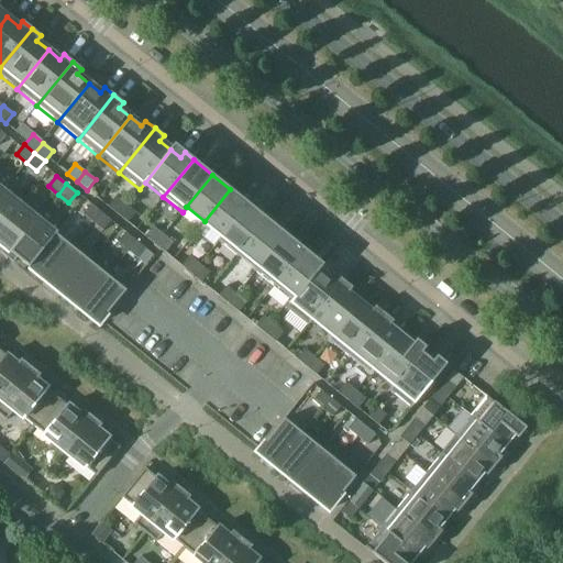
[(249,205),(230,189),(205,221),(222,235),(223,236),(249,205)]
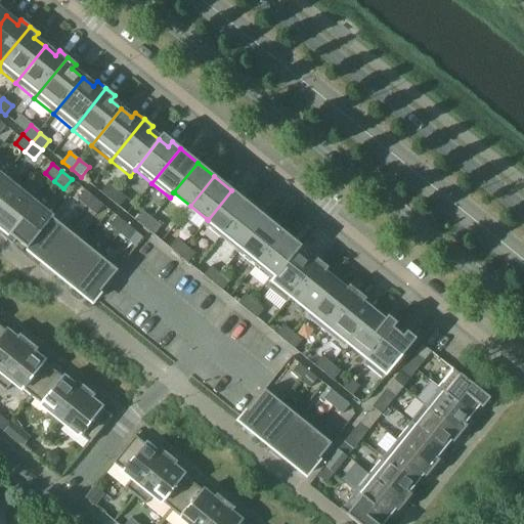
[(0,214),(19,191),(3,178),(0,181),(0,214)]
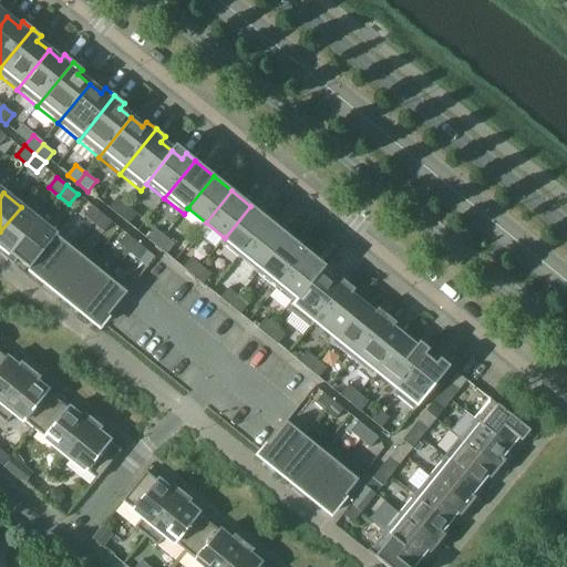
[(109,208),(119,216),(127,206),(117,198),(109,208)]
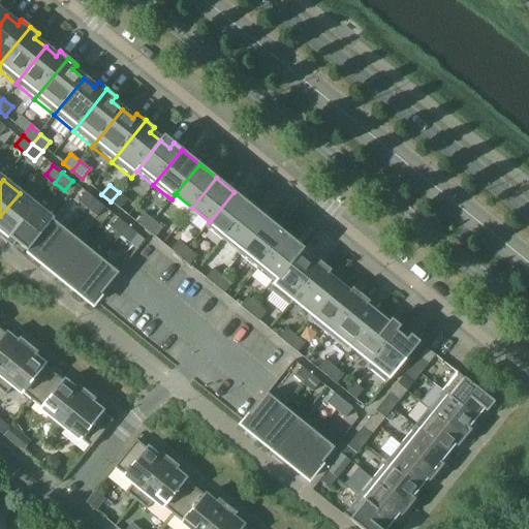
[(78,201),(88,209),(95,199),(86,192),(78,201)]
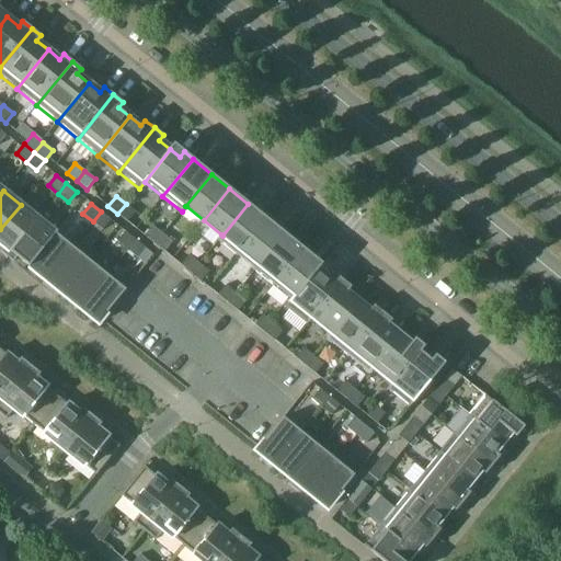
[(126,204),(117,214),(128,222),(136,213),(126,204)]
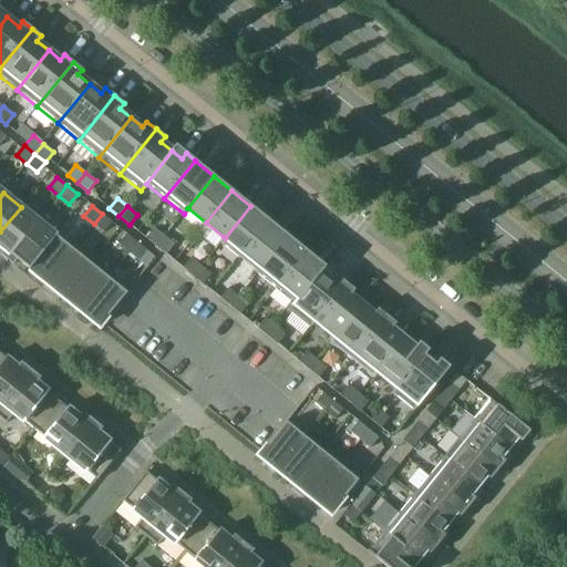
[(219,243),(239,259),(269,220),(250,206),(225,238),(224,237),(219,243)]
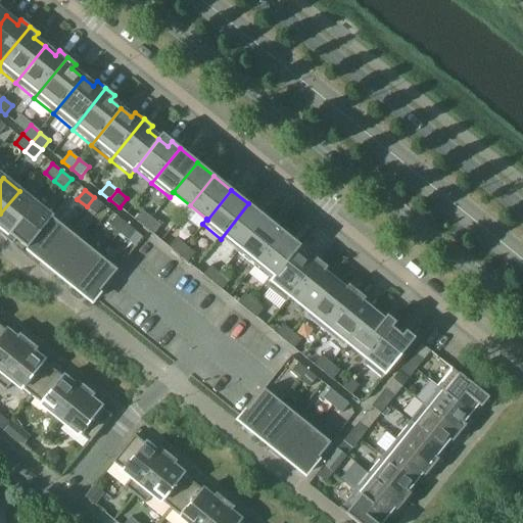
[(19,191),(0,214),(0,226),(4,230),(0,235),(6,239),(35,203),(19,191)]
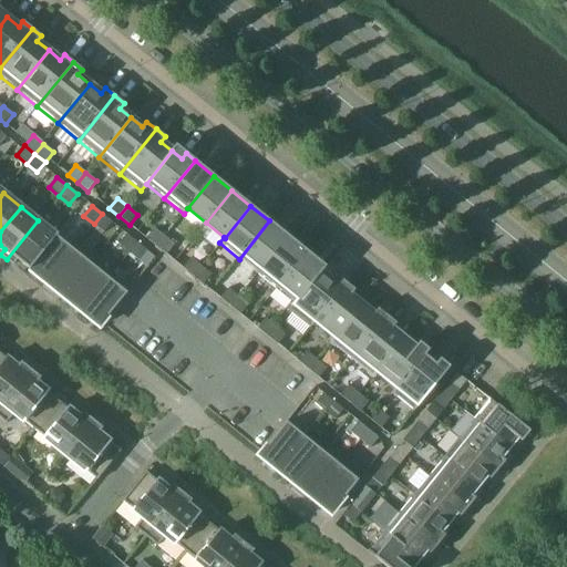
[(104,233),(112,223),(102,214),(94,224),(104,233)]
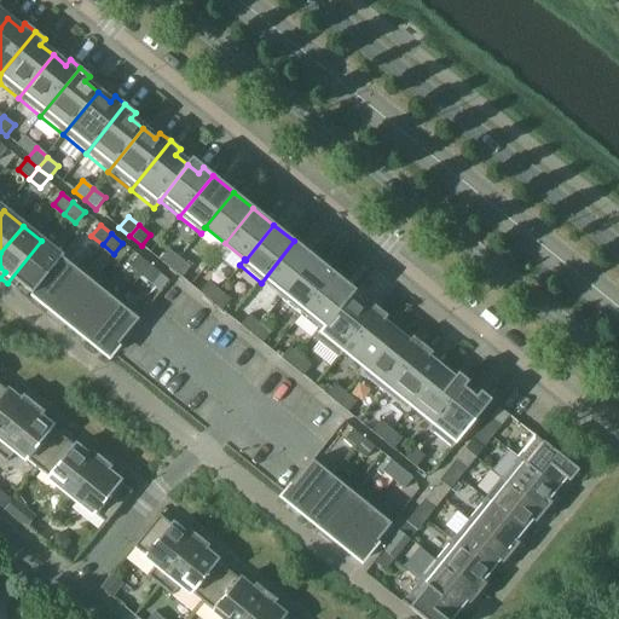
[(19,284),(32,294),(61,256),(41,241),(7,283),(15,289),(19,284)]
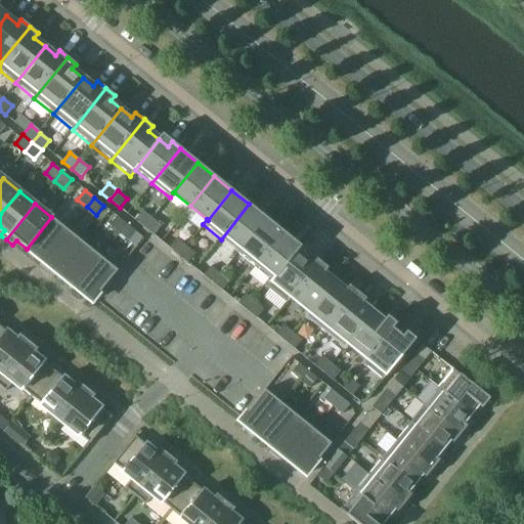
[(266,218),(249,204),(221,239),(237,253),(263,221),(266,218)]
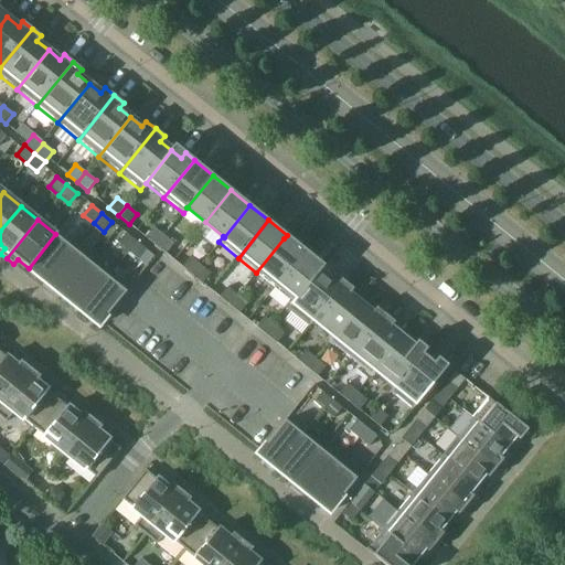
[(146,237),(156,246),(164,235),(153,227),(146,237)]
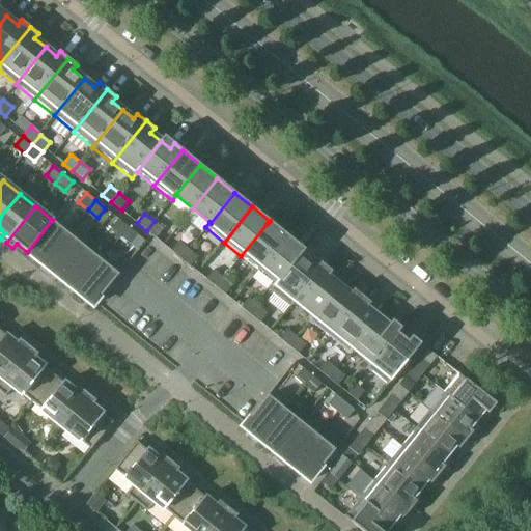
[(111,229),(120,236),(129,227),(118,219),(111,229)]
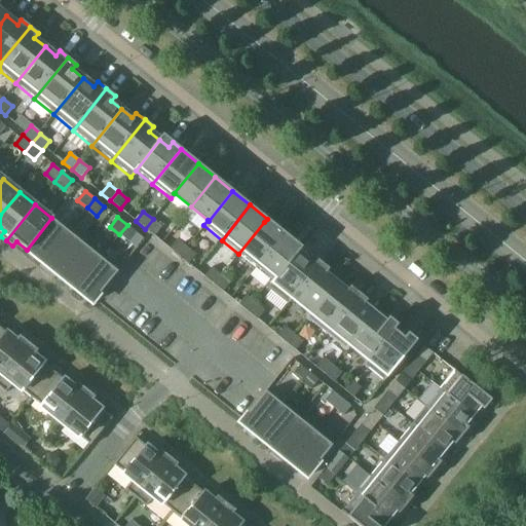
[(51,218),(27,250),(42,263),(68,231),(51,218)]
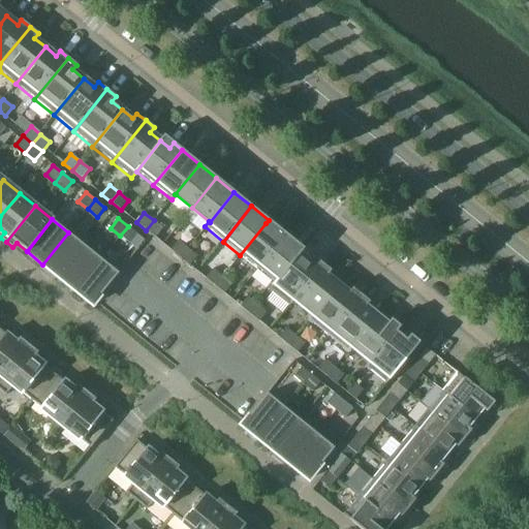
[(154,220),(146,230),(155,238),(163,228),(154,220)]
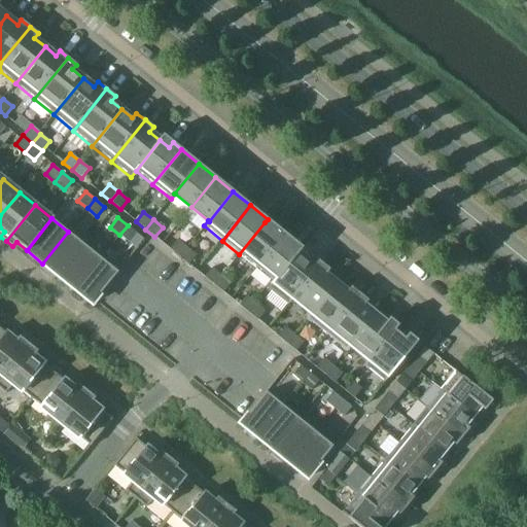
[(259,265),(274,246),(285,233),(268,219),(265,222),(239,254),(256,269),(259,265)]
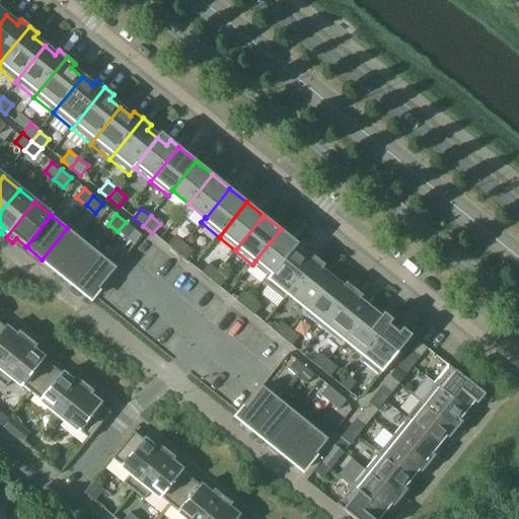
[(127,238),(135,229),(126,222),(118,231),(127,238)]
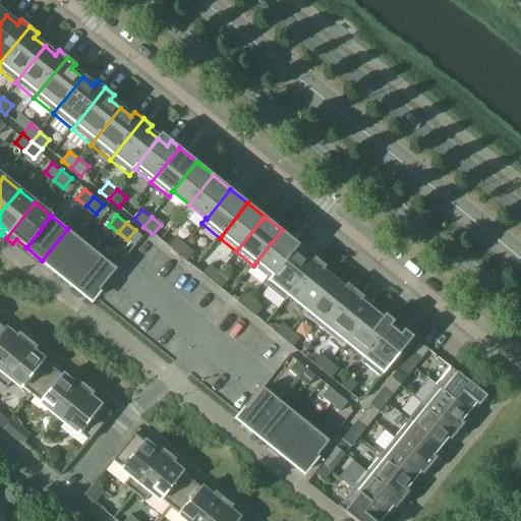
[(42,261),(58,273),(83,242),(67,229),(42,261)]
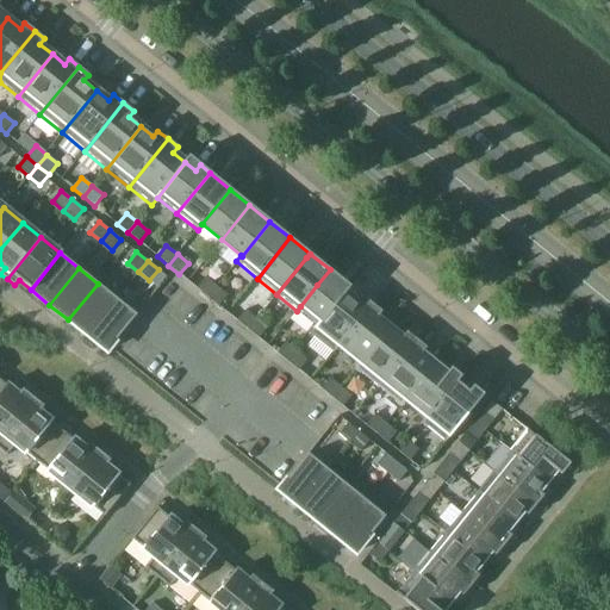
[(340,278),(330,269),(317,285),(300,306),(297,311),(316,327),(317,327),(328,313),(334,306),(346,292),(349,286),(340,278)]
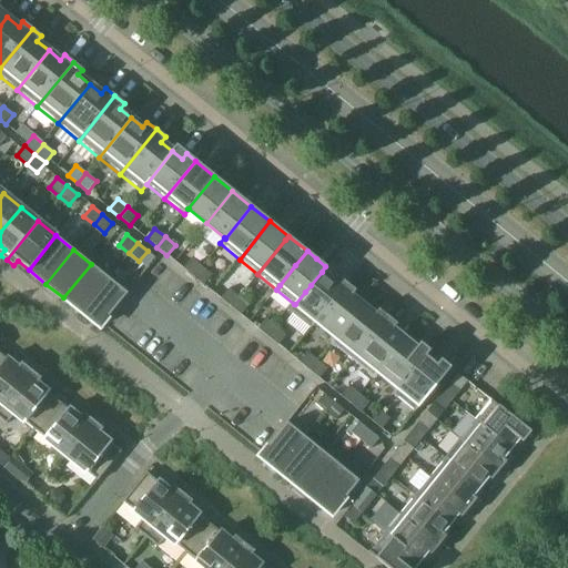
[(183,269),(194,277),(202,267),(192,259),(183,269)]
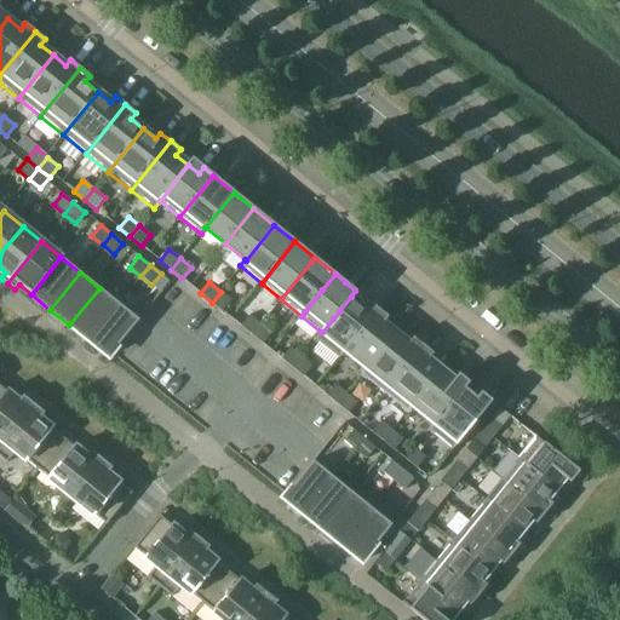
[(99,288),(69,325),(89,340),(119,304),(99,288)]
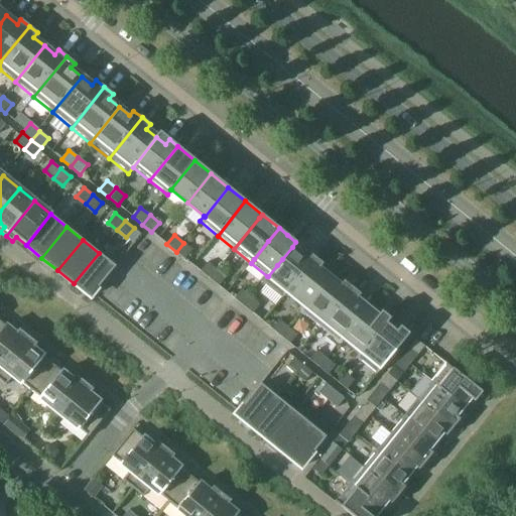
[(183,243),(176,252),(185,259),(192,250),(183,243)]
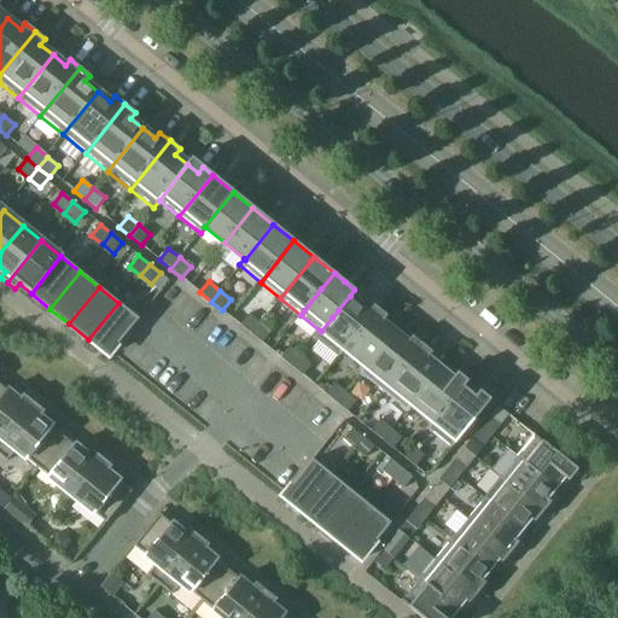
[(344,349),(375,310),(377,308),(367,301),(362,305),(350,296),(338,310),(332,318),(321,331),(320,331),(314,338),(338,359),(344,350),(344,349)]
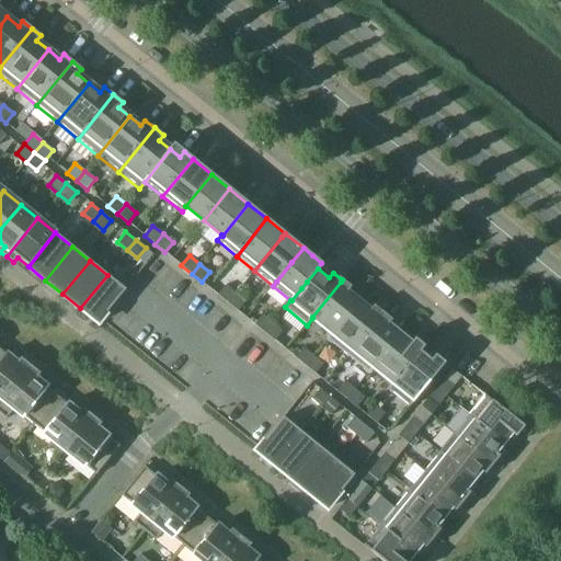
[(107,275),(80,308),(99,323),(126,289),(107,275)]
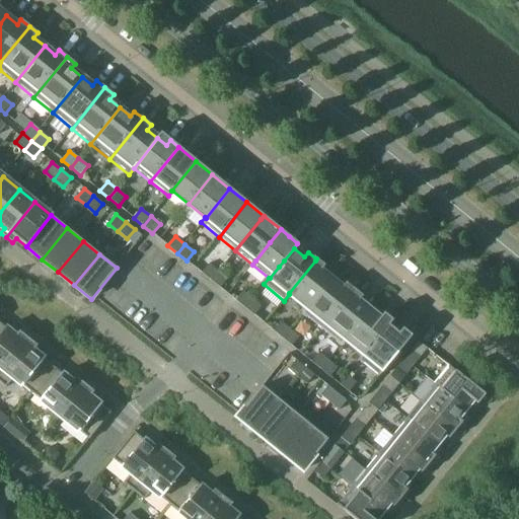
[(306,308),(307,309),(331,279),(321,270),(324,266),(316,258),(315,261),(289,293),(289,294),(306,308)]
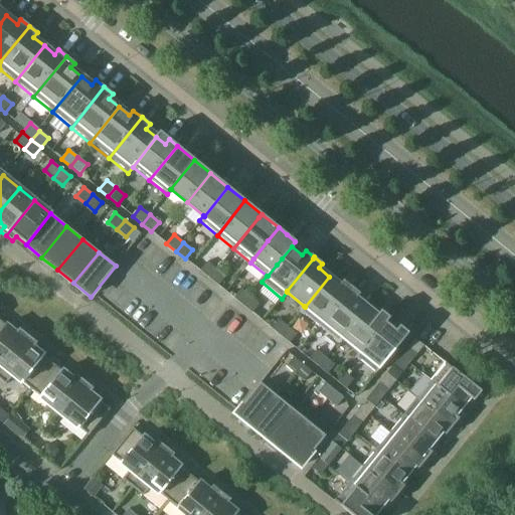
[(209,279),(217,270),(207,262),(200,271),(209,279)]
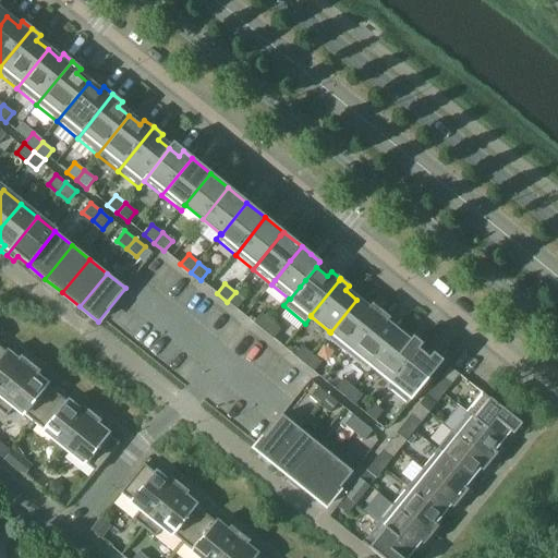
[(235,292),(227,302),(237,310),(245,300),(235,292)]
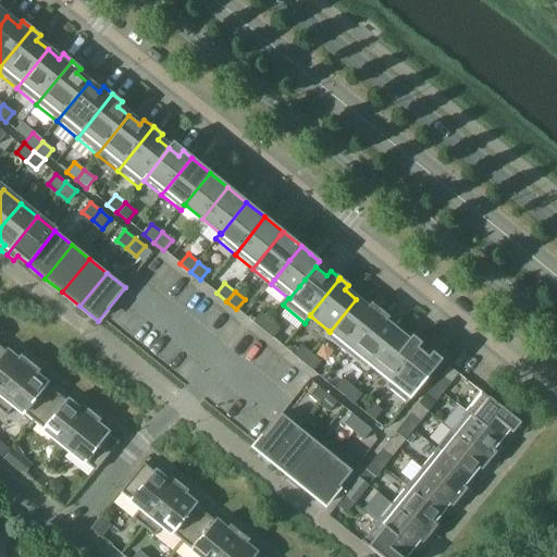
[(368,308),(356,299),(330,332),(329,331),(323,337),(345,355),(380,310),(371,304),(368,308)]
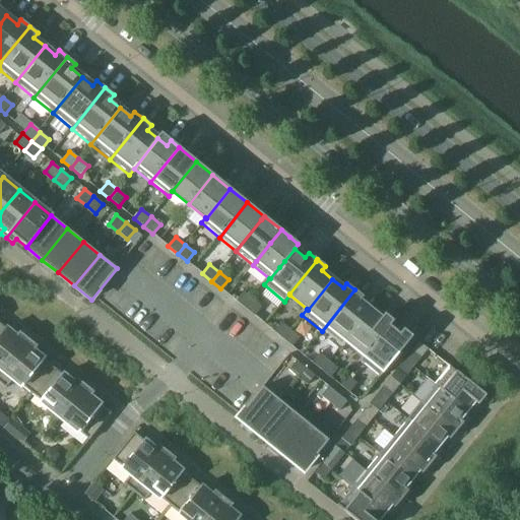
[(354,289),(322,331),(341,347),(346,340),(370,310),(360,302),(364,297),(354,289)]
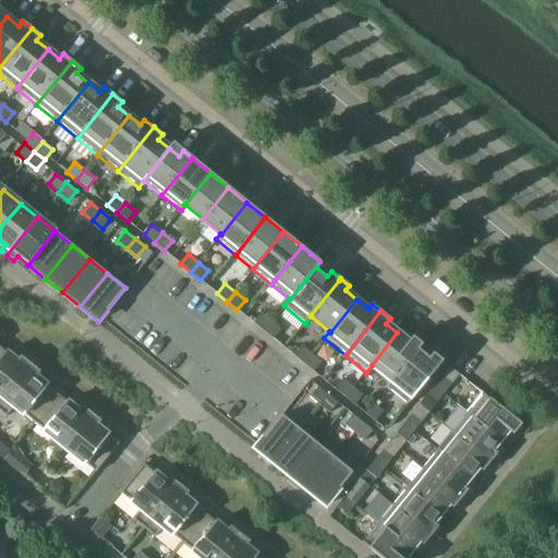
[(253,324),(264,331),(271,322),(262,313),(253,324)]
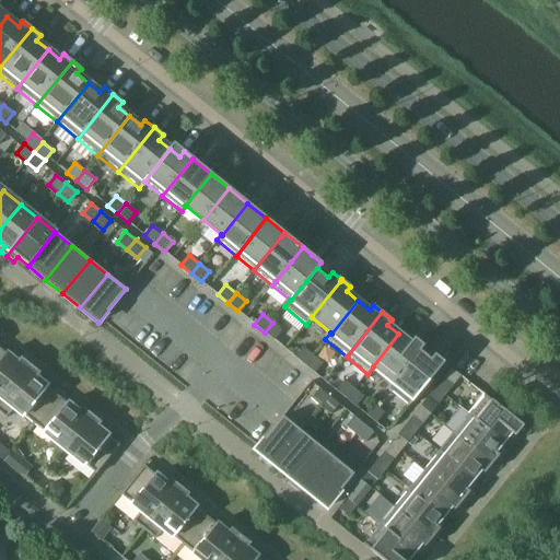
[(272,323),(265,333),(275,340),(282,330),(272,323)]
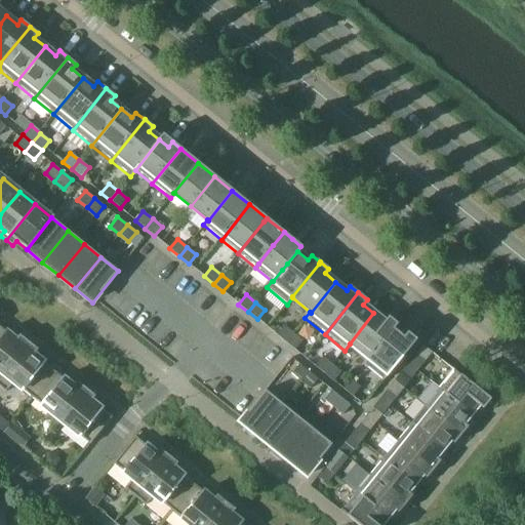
[(350,344),(367,358),(368,359),(393,328),(394,329),(398,324),(389,317),(385,322),(373,313),(350,344)]
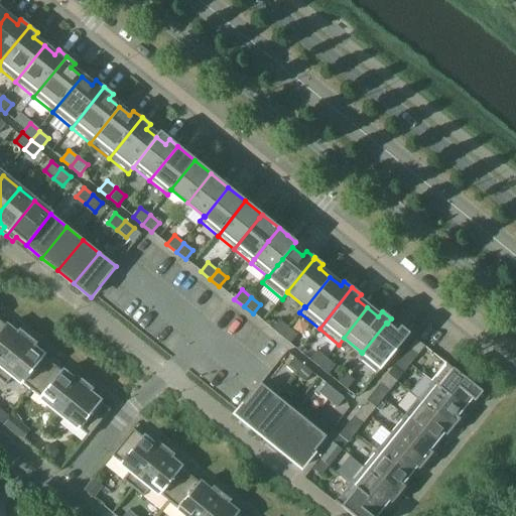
[(281,337),(288,328),(279,319),(272,330),(281,337)]
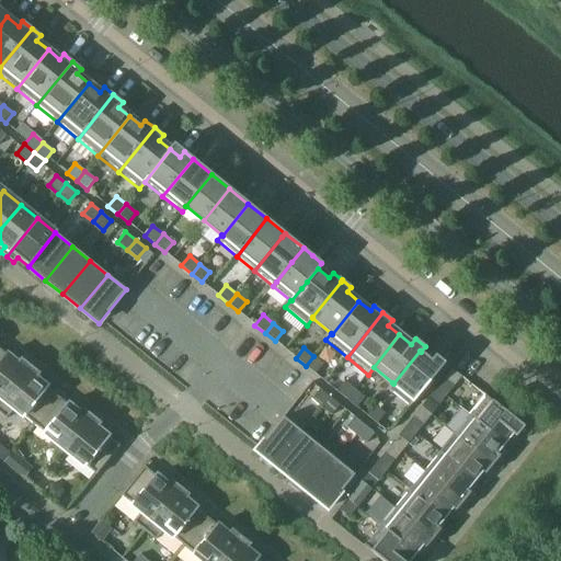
[(16,363),(0,348),(0,402),(31,366),(21,357),(16,363)]
